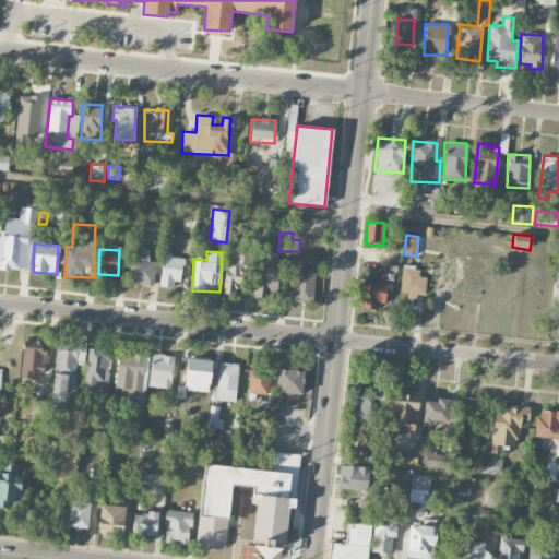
[(149,261),(150,252),(129,252),(128,284),(155,285),(155,261),(149,261)]
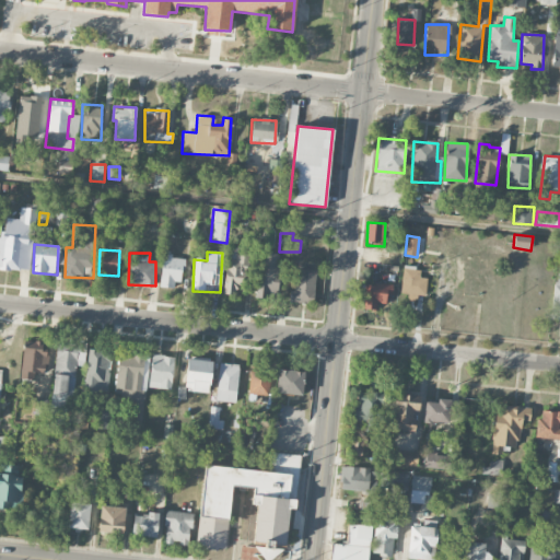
[(278,300),(280,254),(258,253),(256,299),(278,300)]
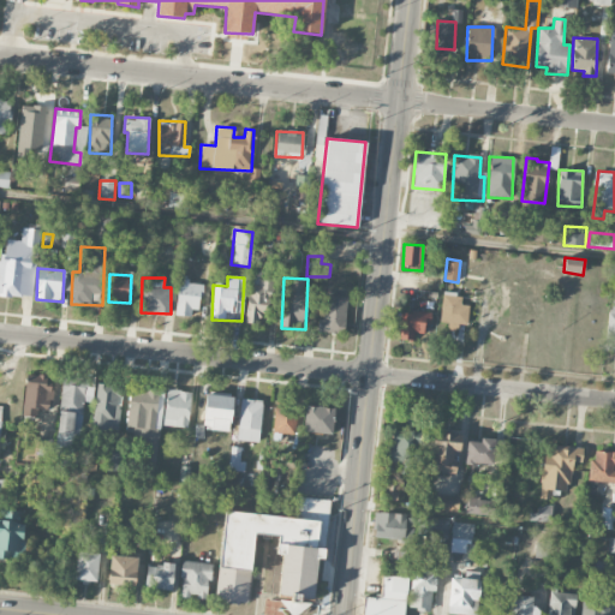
[(196,318),(201,284),(179,280),(174,315),(196,318)]
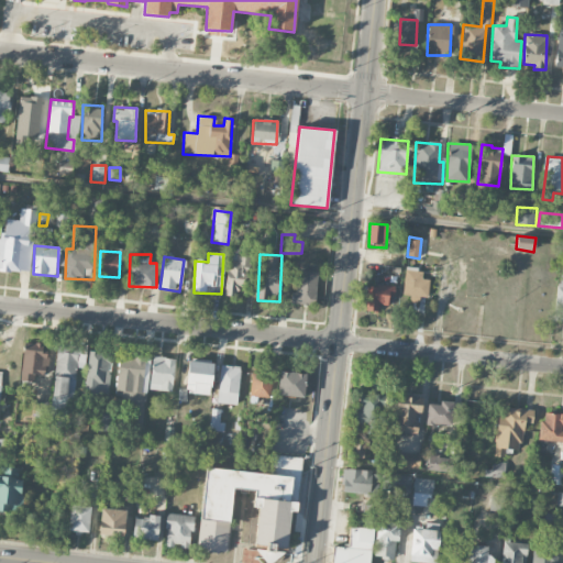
[(225,296),(242,297),(243,262),(227,261),(225,296)]
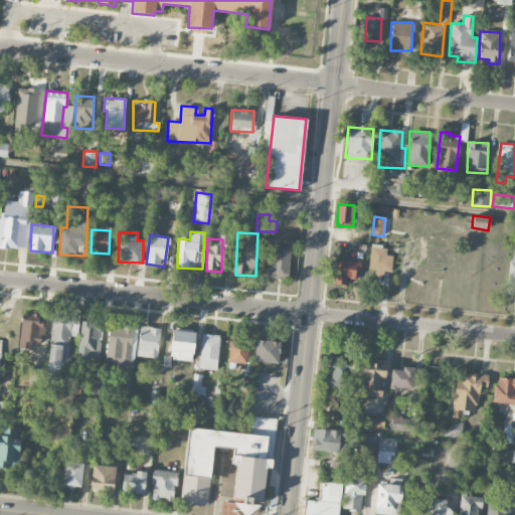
[(387,246),(371,245),(368,270),(390,273),(392,256),(386,255),(387,246)]
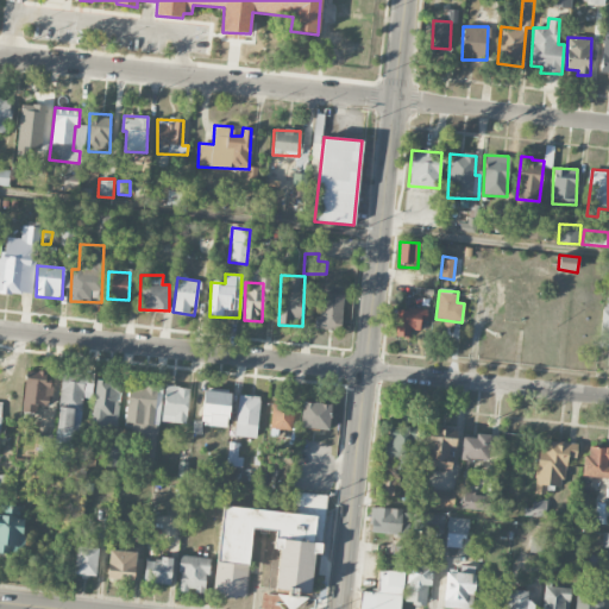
[(341,331),(343,294),(321,293),(320,315),(315,315),(315,330),(341,331)]
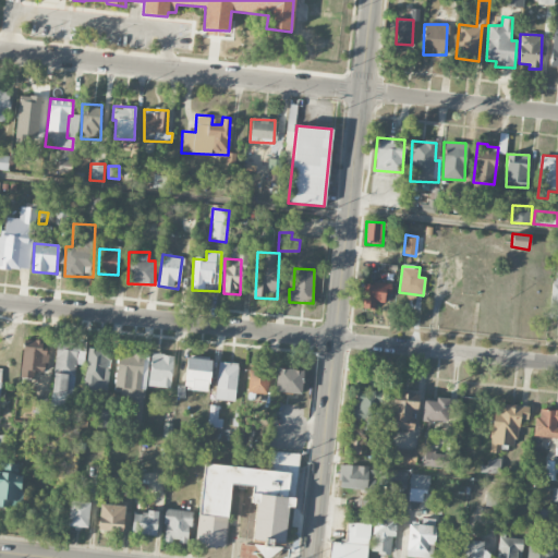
[(362,283),(362,308),(375,308),(376,303),(385,303),(385,293),(390,294),(391,284),(362,283)]
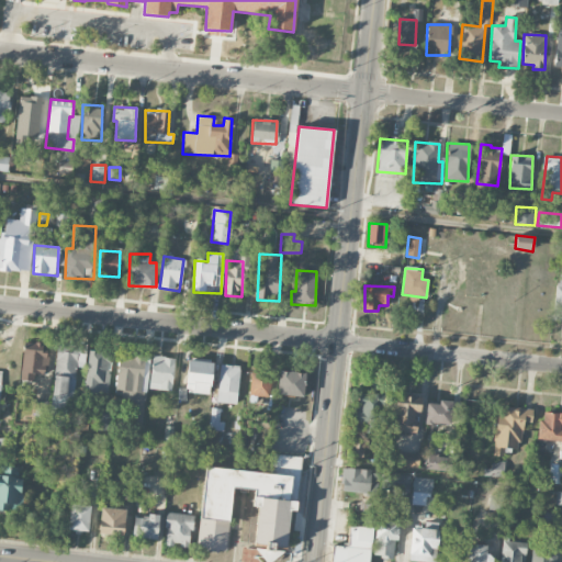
[(47,374),(47,353),(43,352),(43,344),(23,343),(22,380),(34,381),(34,374),(47,374)]
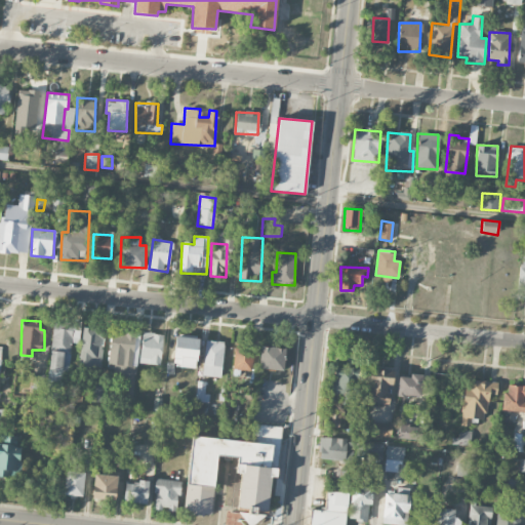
[(51,328),(47,398),(65,399),(69,344),(79,344),(80,329),(51,328)]
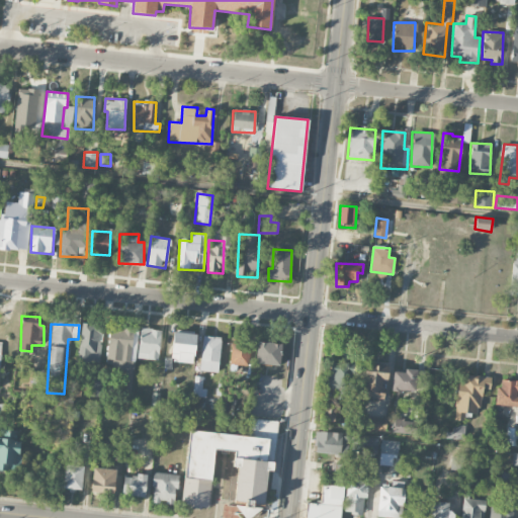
[(78,363),(99,364),(101,325),(81,324),(78,363)]
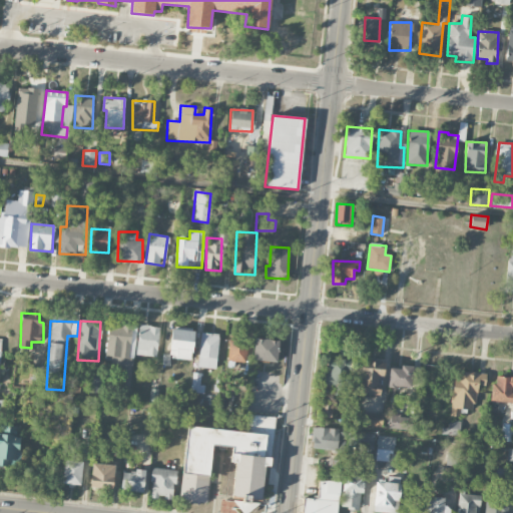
[(129,360),(132,326),(108,324),(105,363),(111,364),(110,385),(129,387),(132,360),(129,360)]
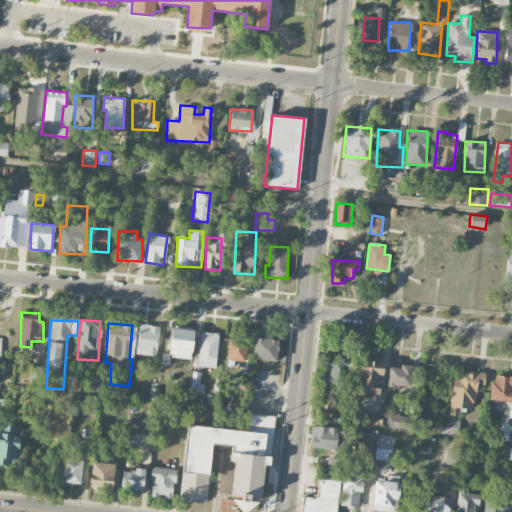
[(158,326),(138,325),(137,355),(157,356),(158,326)]
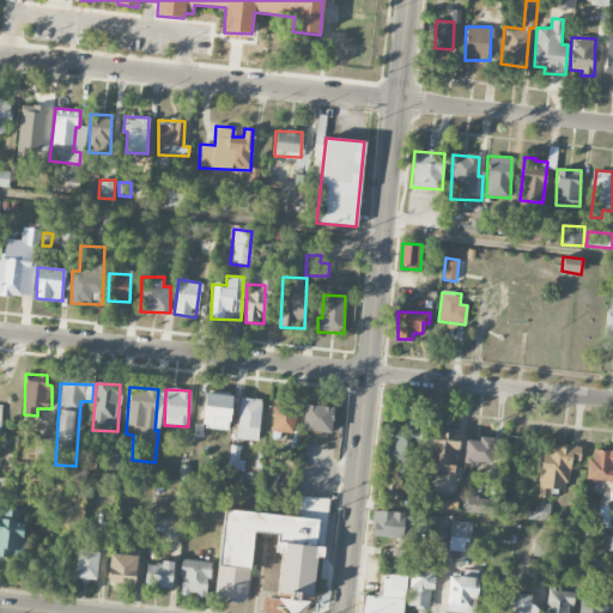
[(229,430),(232,395),(205,393),(202,428),(229,430)]
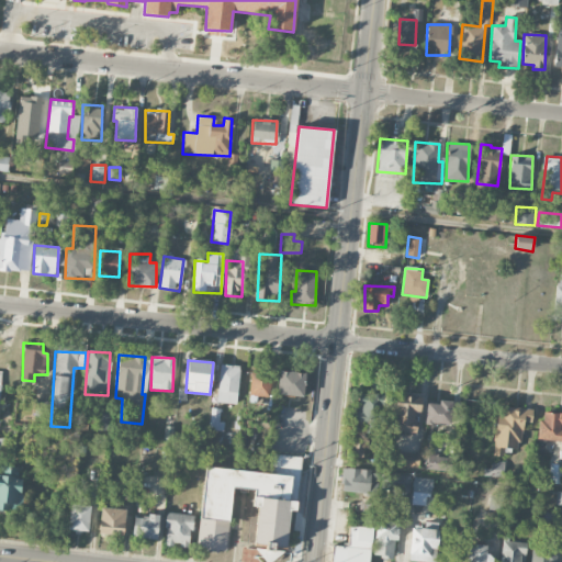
[(238,404),(238,366),(218,366),(218,403),(238,404)]
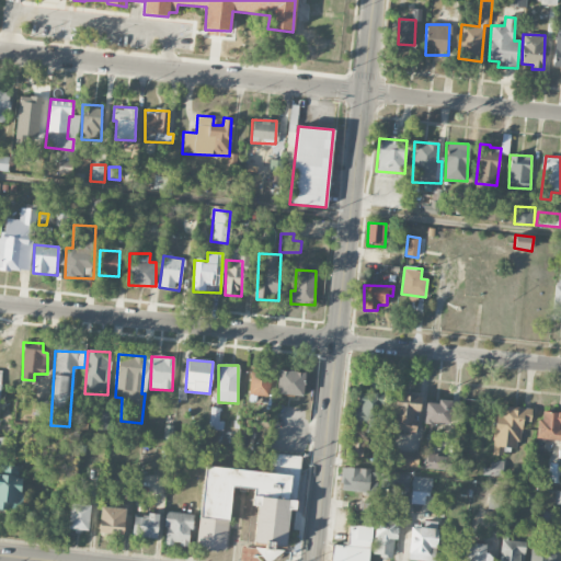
[(270,397),(271,370),(251,369),(249,396),(270,397)]
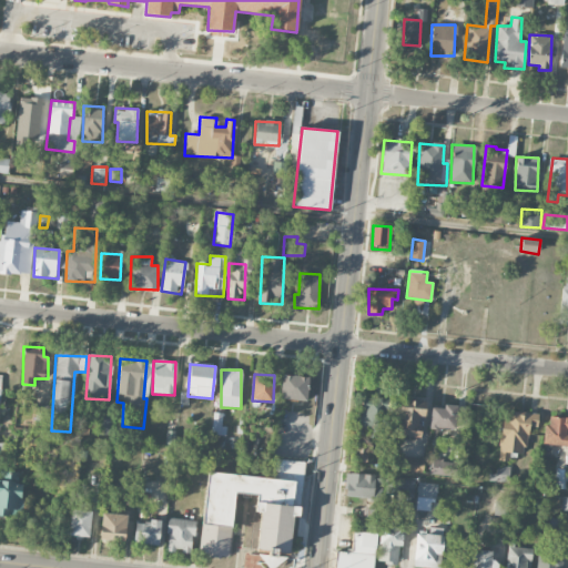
[(281,399),(307,401),(307,376),(281,376),(281,399)]
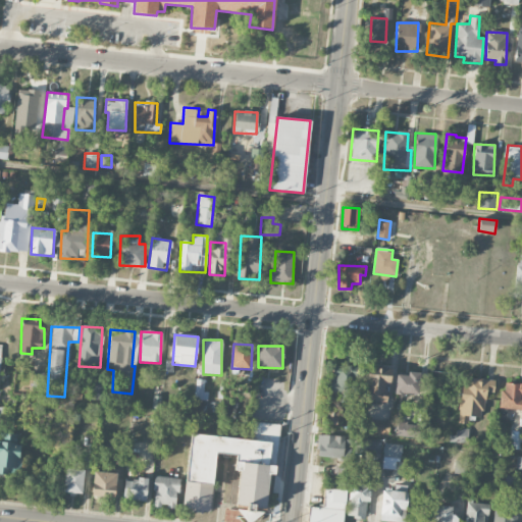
[(355,366),(331,366),(330,397),(354,398),(355,366)]
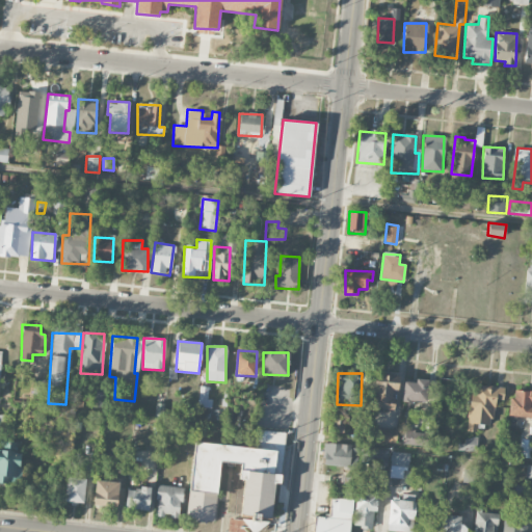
[(394,390),(398,391),(398,376),(374,375),(373,408),(393,409),(394,390)]
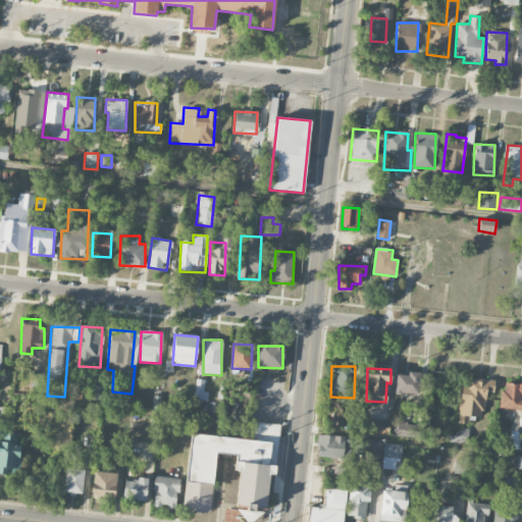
[(32,394),(45,394),(46,372),(33,372),(32,394)]
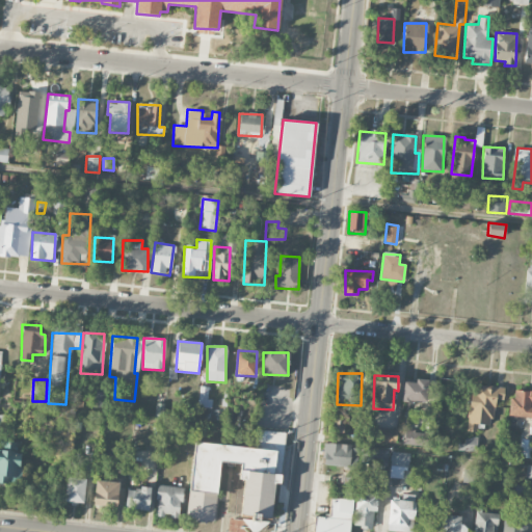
[(427,402),(427,381),(403,380),(402,401),(427,402)]
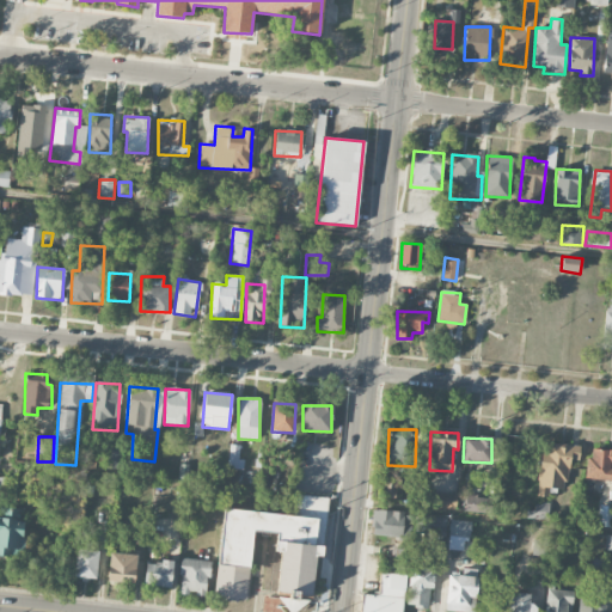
[(580,446),(542,444),(538,497),(548,497),(549,488),(567,489),(569,459),(579,460),(580,446)]
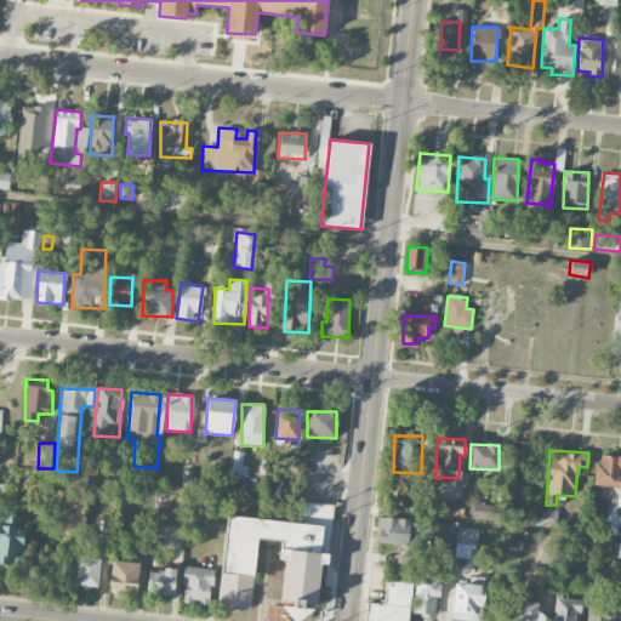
[(232,476),(244,476),(245,451),(233,451),(232,476)]
